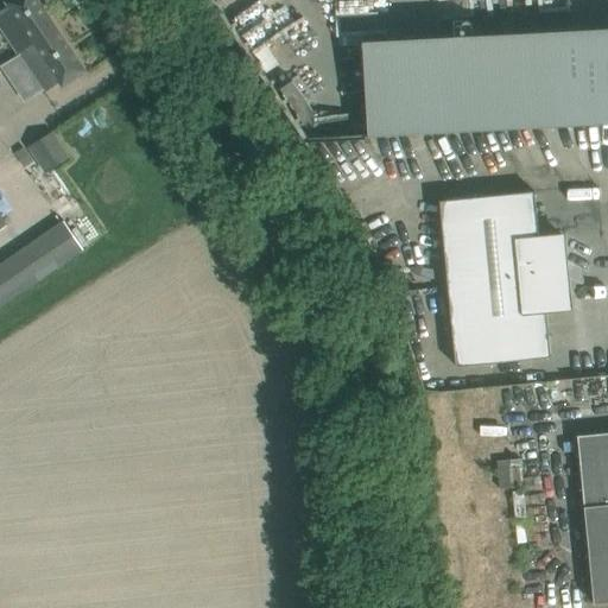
[(0,26),(18,54),(56,30),(37,0),(5,0),(8,6),(0,11),(0,26)]
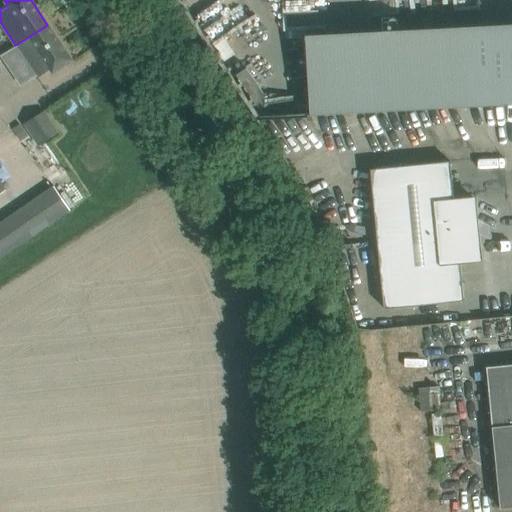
[(511,20),(291,34),(296,116),(511,102),(511,20)]
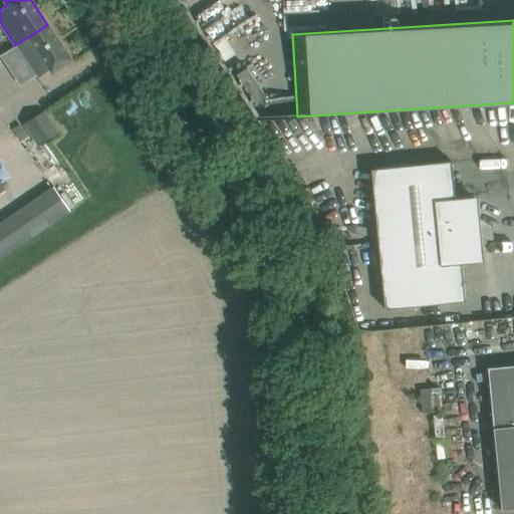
[(53,73),(71,60),(47,25),(15,45),(37,78),(51,69),(53,73)]
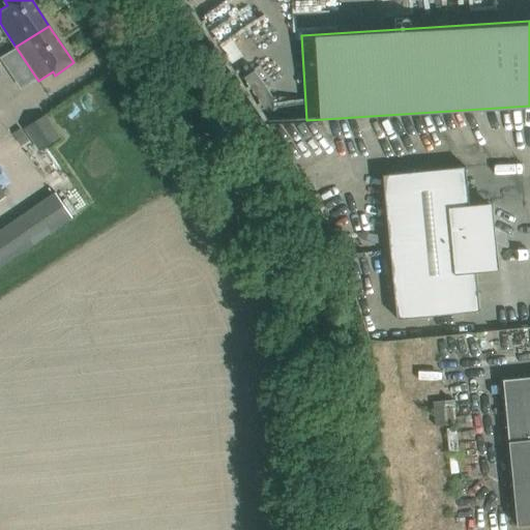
[(45,114),(24,127),(38,149),(59,136),(45,114)]
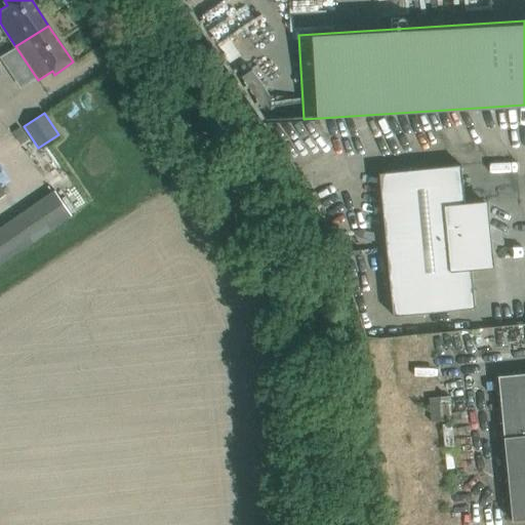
[(492,266),(486,203),(466,205),(461,165),(418,169),(417,153),(400,155),(402,171),(379,173),(394,316),(476,308),(472,268),(492,266)]
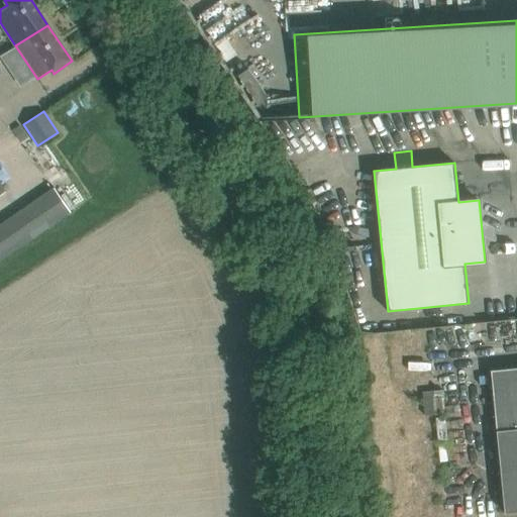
[(52,184),(0,218),(0,255),(69,209),(52,184)]
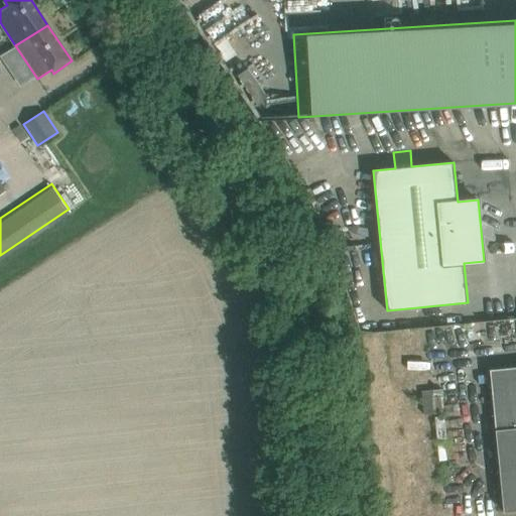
[(515,367),(490,370),(504,512),(515,510),(515,367)]
